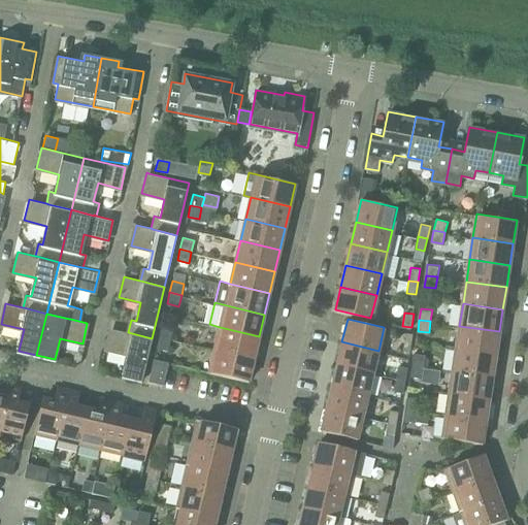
[(162,324),(159,335),(171,338),(173,327),(162,324)]
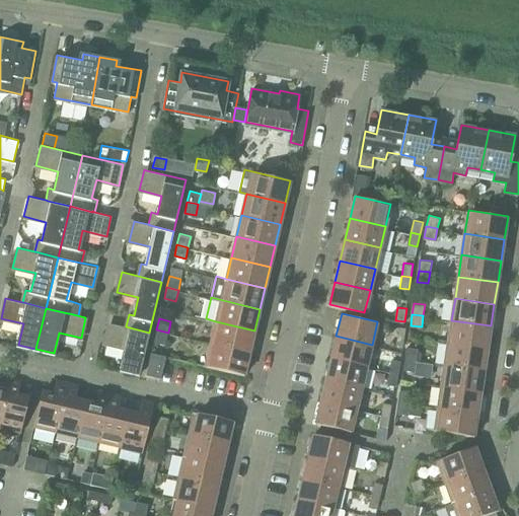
[(451,320),(448,342),(488,348),(491,325),(451,320)]
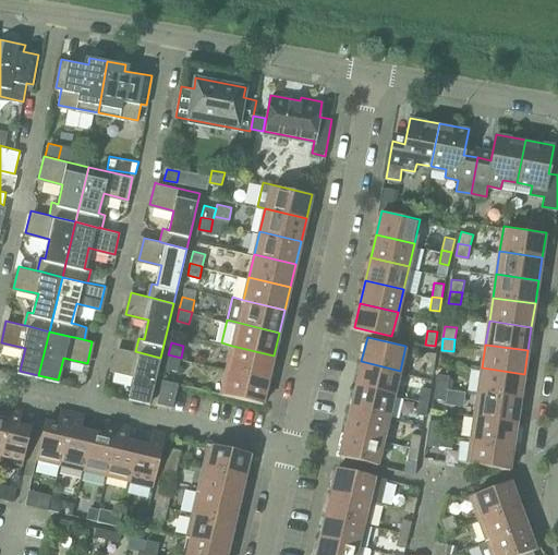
[(232,346),(227,369),(268,378),(274,356),(232,346)]
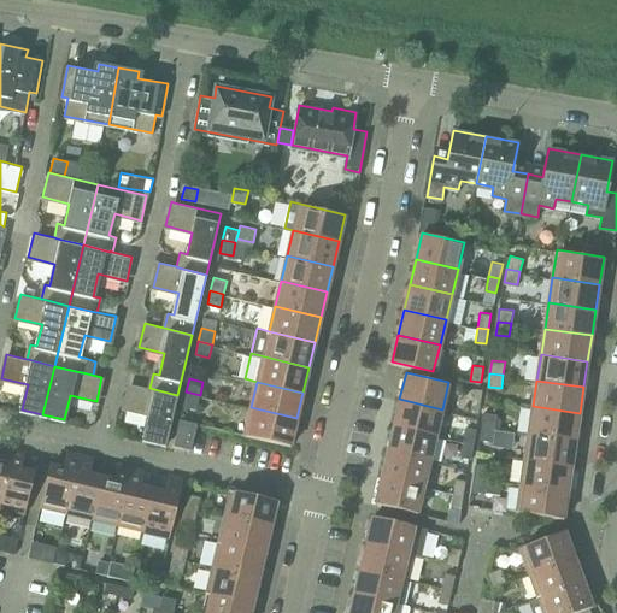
[(177,395),(150,388),(130,383),(124,408),(150,414),(145,438),(166,443),(177,395)]
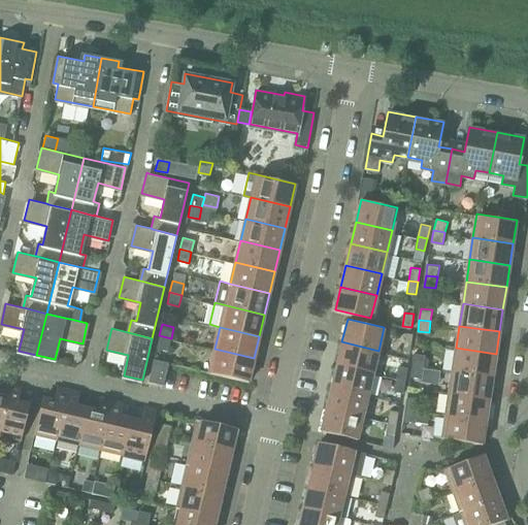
[(405,332),(403,349),(409,350),(413,333),(405,332)]
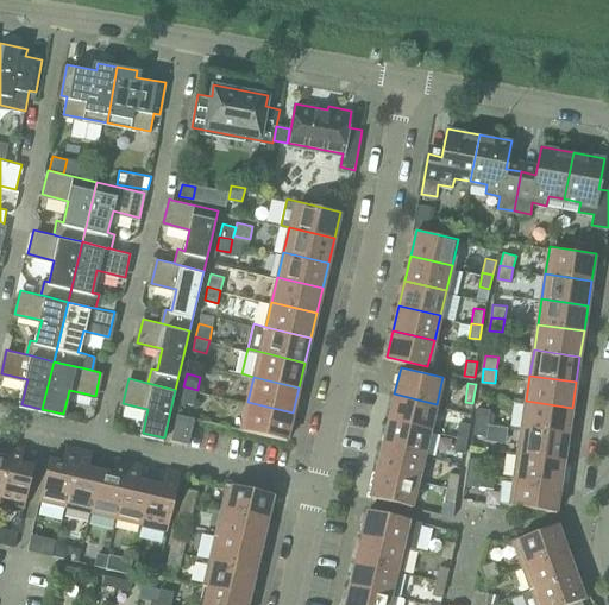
[(198,390),(183,386),(181,399),(194,403),(198,390)]
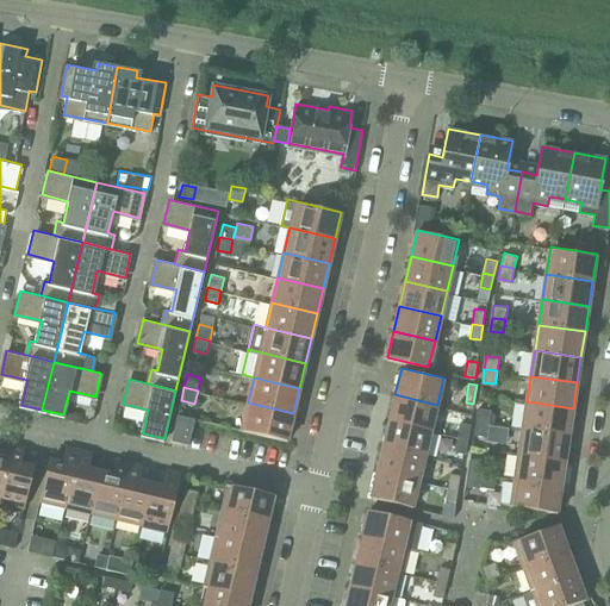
[(394,394),(388,419),(431,430),(437,405),(394,394)]
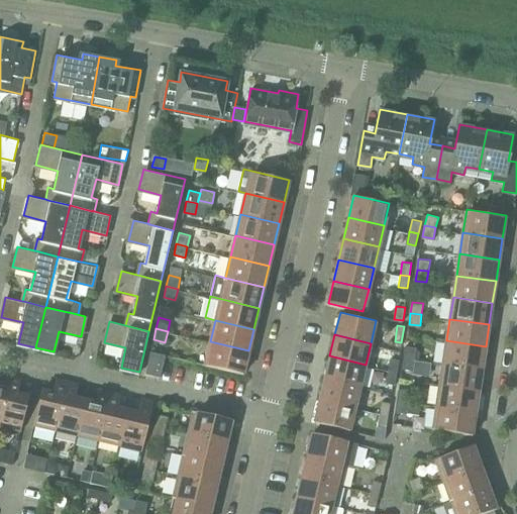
[(446,340),(443,362),(483,368),(486,346),(446,340)]
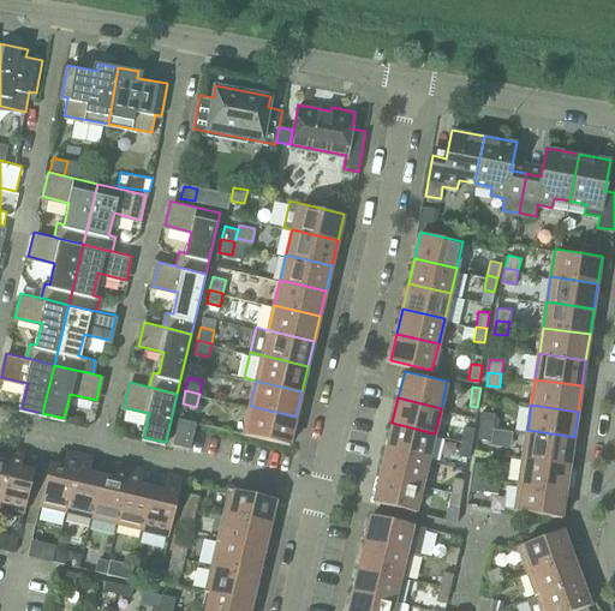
[(296,417),(250,406),(244,432),(290,443),(296,417)]
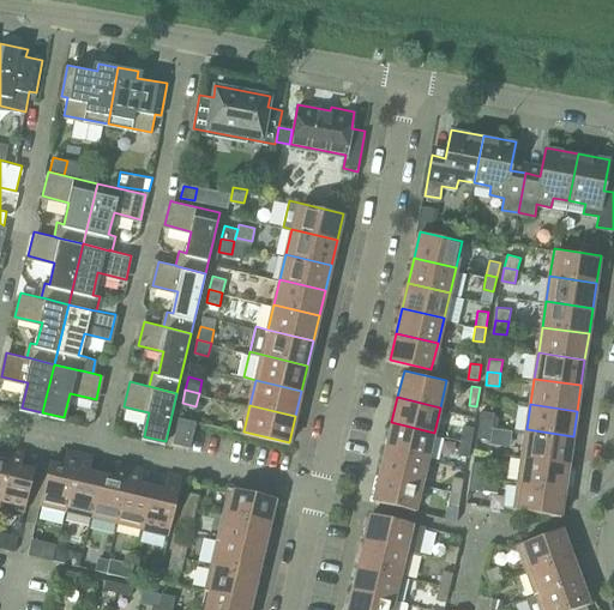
[(481,409),(480,422),(493,424),(495,411),(481,409)]
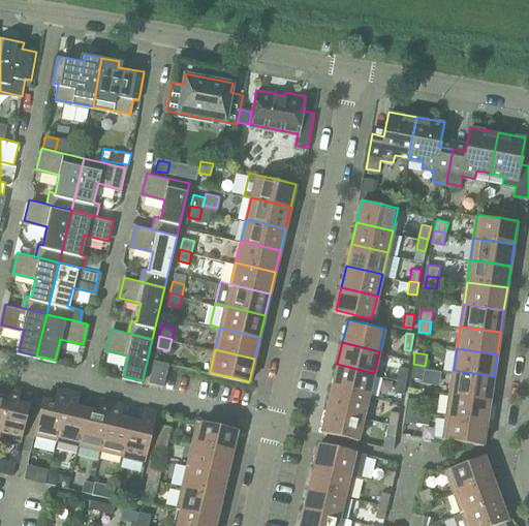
[(169,362),(154,359),(149,381),(163,384),(169,362)]
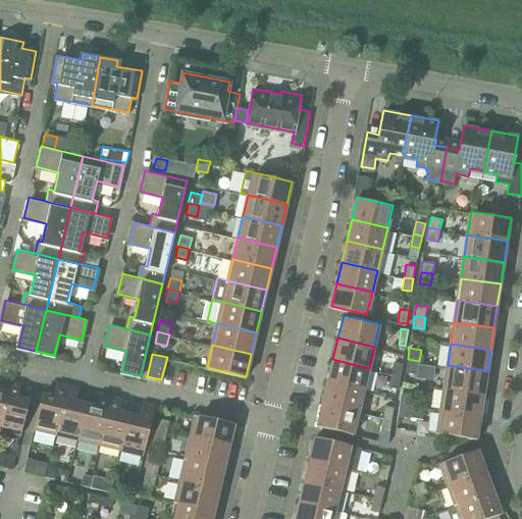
[(332,359),(327,380),(364,390),(369,368),(332,359)]
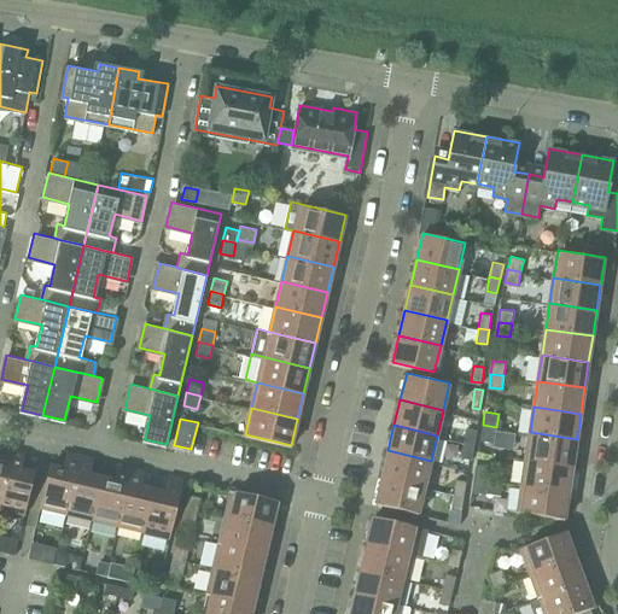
[(496,427),(483,425),(481,439),(494,440),(496,427)]
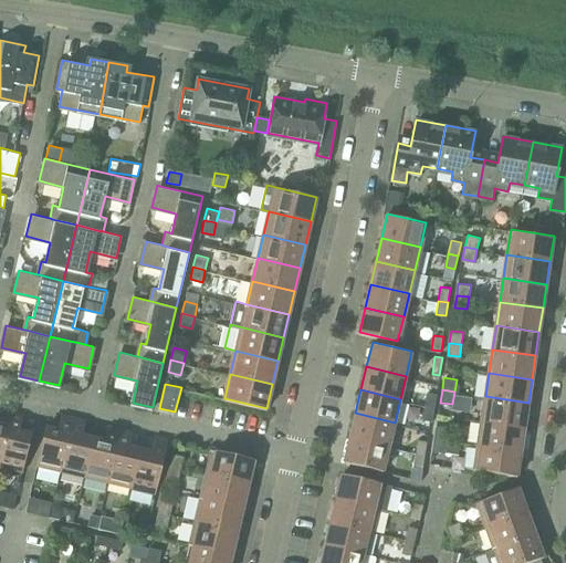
[(427,392),(425,405),(435,407),(437,393),(427,392)]
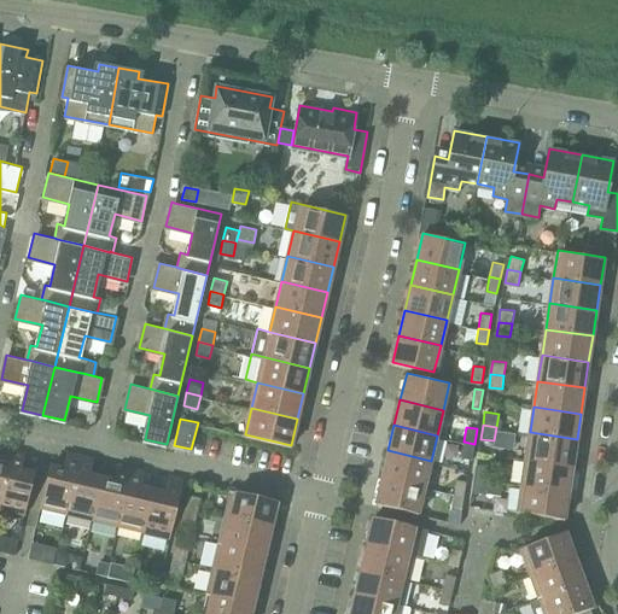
[(530,432),(526,458),(572,466),(577,439),(530,432)]
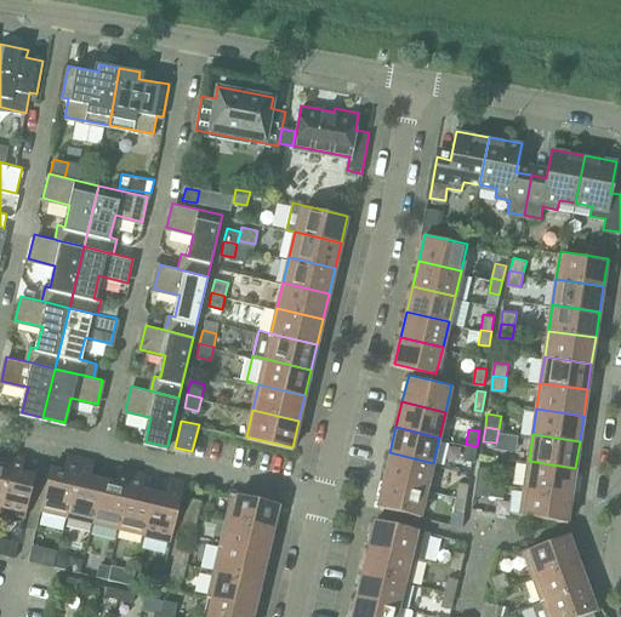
[(477,446),(466,444),(463,460),(474,461),(477,446)]
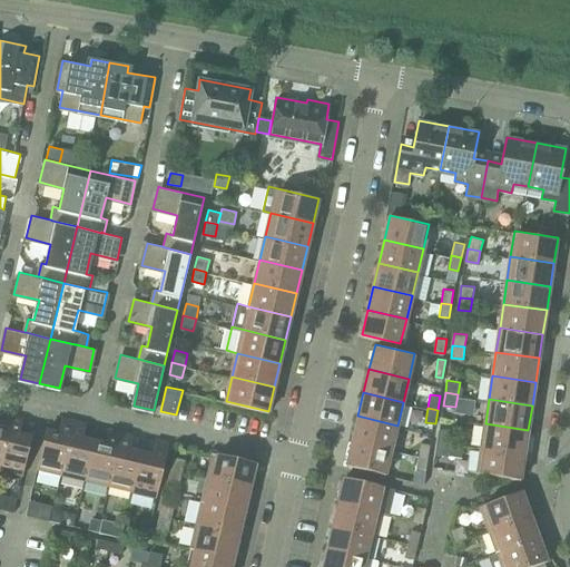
[(0,459),(11,413),(0,410),(0,459)]
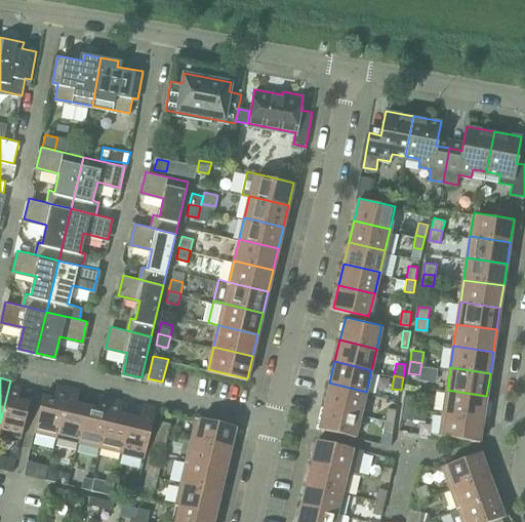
[(10,380),(0,423),(0,430),(21,436),(30,400),(18,397),(22,384),(10,380)]
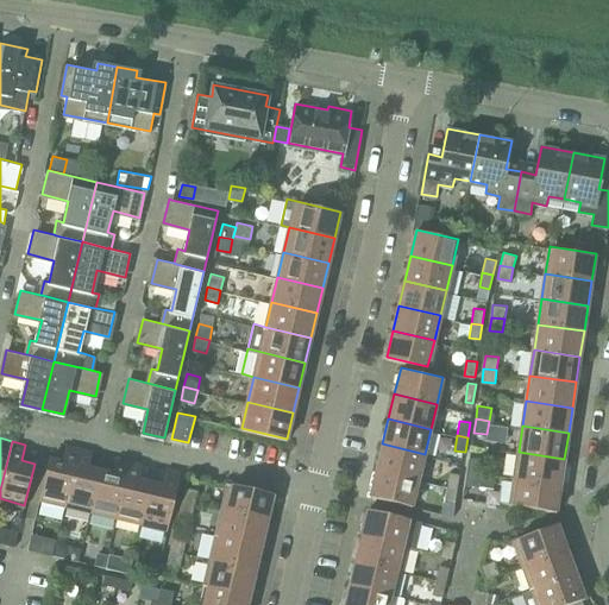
[(39,498),(66,504),(80,447),(67,443),(63,459),(50,457),(39,498)]
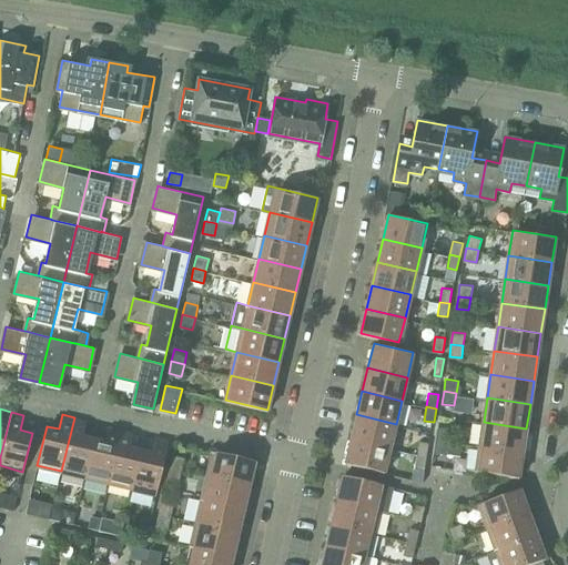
[(356,414),(352,437),(391,447),(396,424),(356,414)]
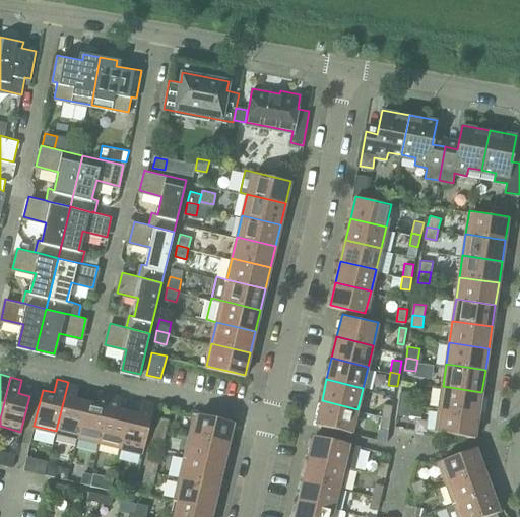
[(56,431),(77,436),(86,400),(76,398),(79,384),(68,382),(56,431)]
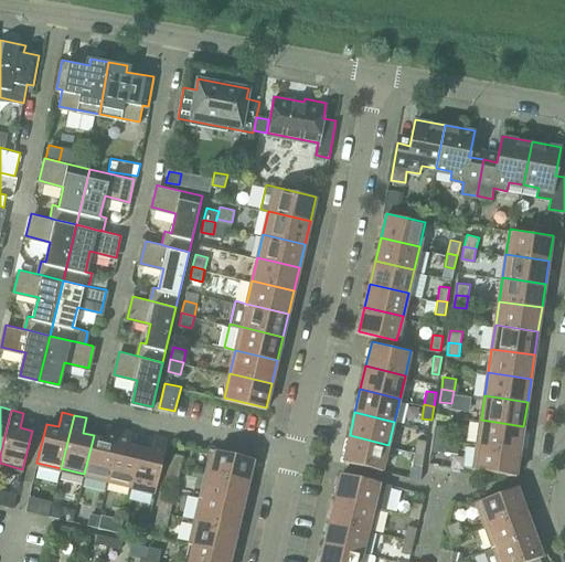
[(481,420),(477,443),(520,449),(523,426),(481,420)]
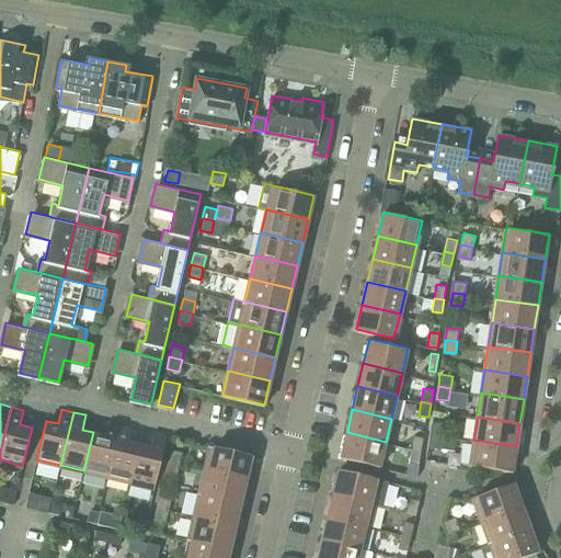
[(83,470),(106,476),(119,423),(107,420),(104,434),(93,432),(83,470)]
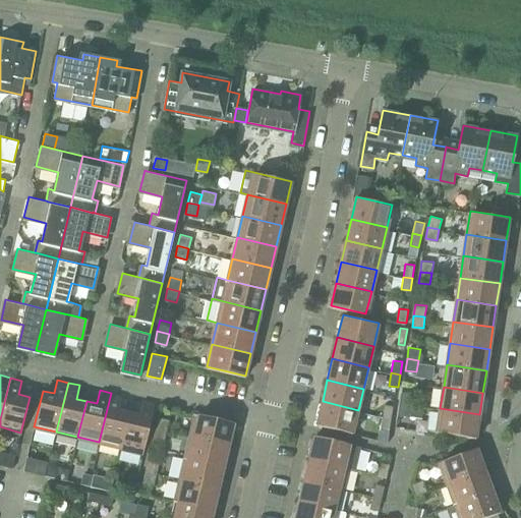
[(402,391),(400,403),(411,404),(413,393),(402,391)]
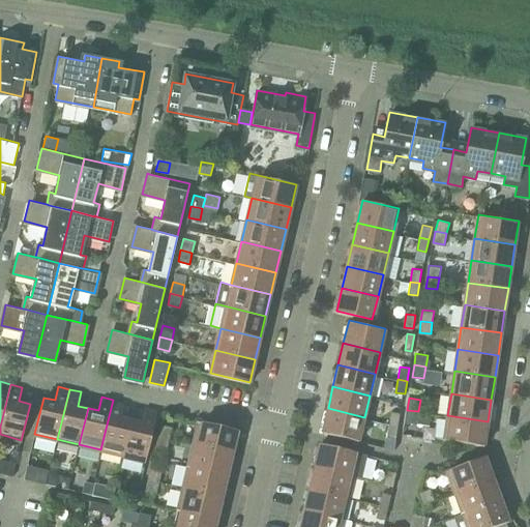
[(100,449),(122,455),(131,418),(121,416),(124,402),(113,400),(100,449)]
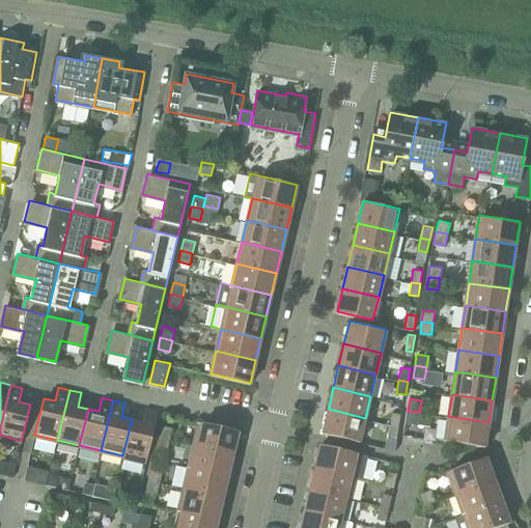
[(132,419),(122,455),(145,461),(158,411),(145,408),(142,421),(132,419)]
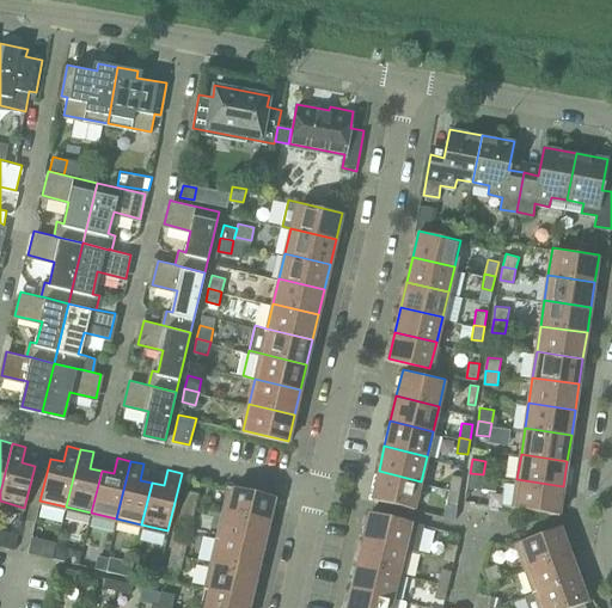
[(421,481),(379,471),(372,497),(414,508),(421,481)]
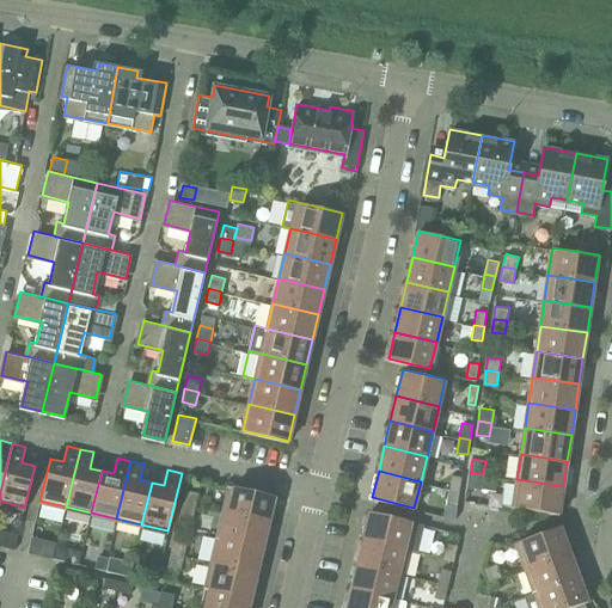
[(452,473),(450,489),(460,490),(463,476),(452,473)]
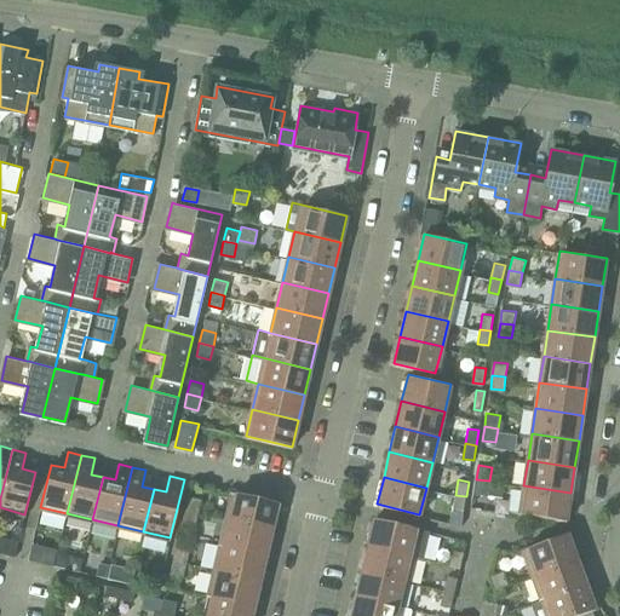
[(489,481),(476,479),(475,493),(488,494),(489,481)]
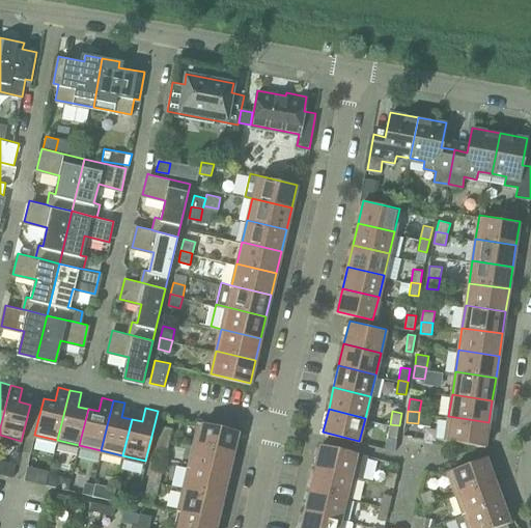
[(488,422),(448,416),(445,440),(485,446),(488,422)]
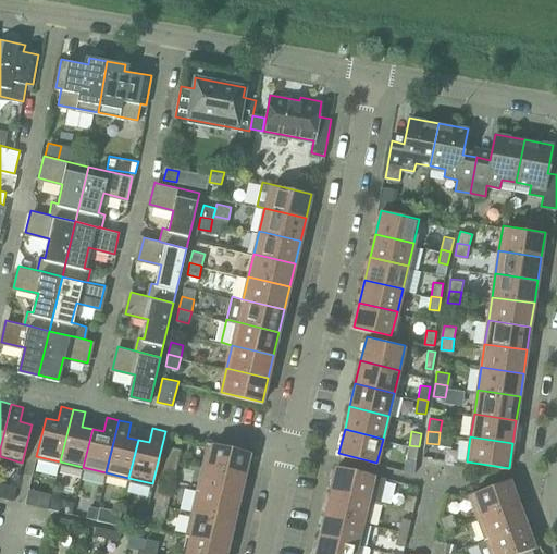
[(209,441),(203,465),(245,475),(250,451),(209,441)]
